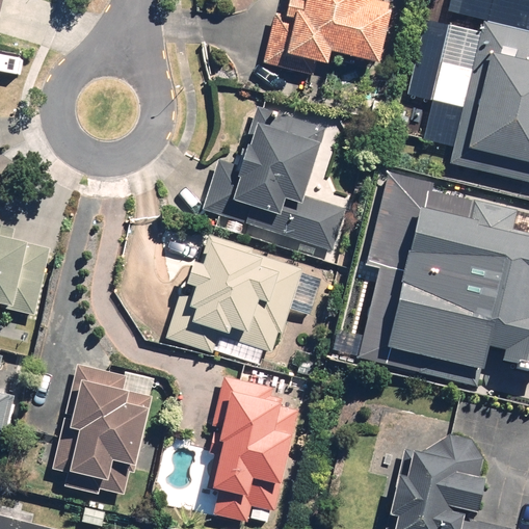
[(376,68),(387,2),(374,0),(287,0),(285,15),(275,14),(266,70),(314,78),(316,67),(324,69),(325,59),(376,68)]
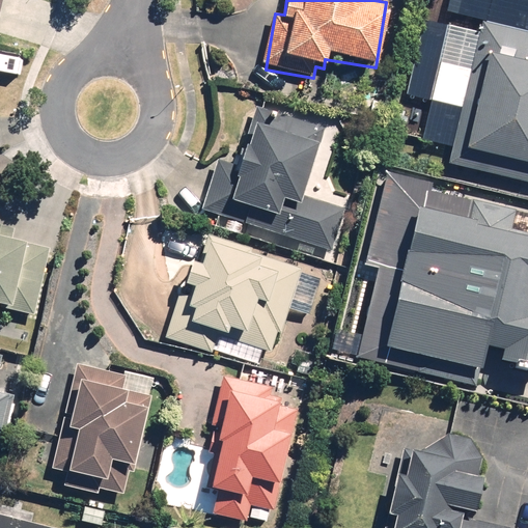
[(452,0),(448,25),(422,20),(406,94),(462,107),(449,164),(527,179),(527,0),(452,0)]
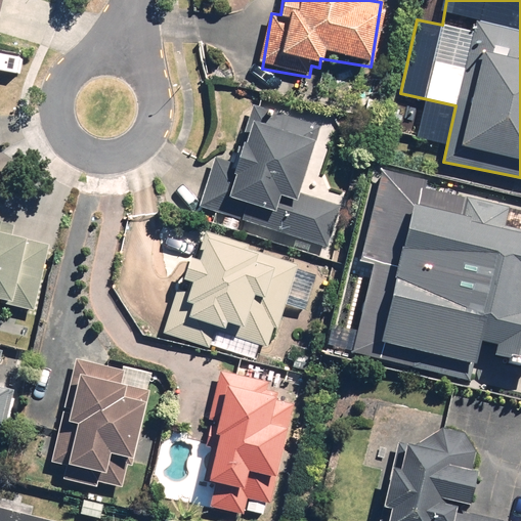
[(233,165),(214,159),(198,207),(327,250),(342,206),(297,190),(319,126),(254,103),(233,165)]
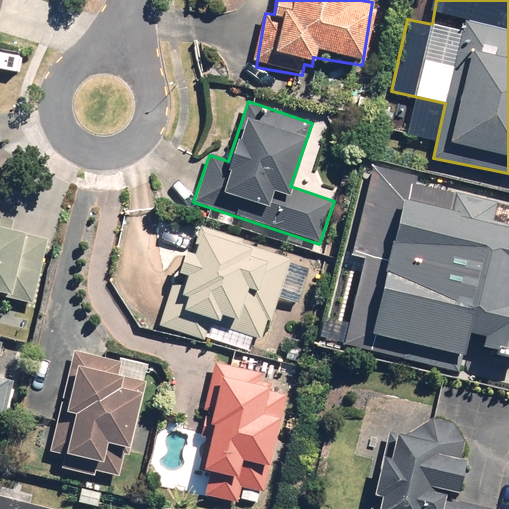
[(500,192),(376,163),(356,250),(372,253),(352,339),(463,364),(469,336),(508,344),(508,216),(495,214),(500,192)]
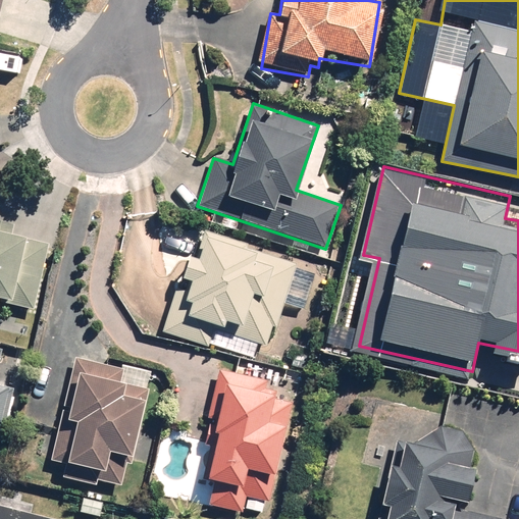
[(4,235),(0,234),(0,320),(10,323),(14,303),(29,307),(43,246),(30,243),(34,228),(7,222),(4,235)]
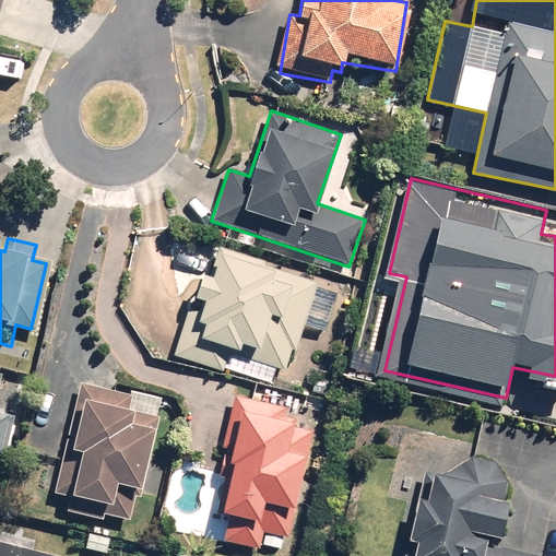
[(319,283),(222,249),(202,305),(192,302),(174,354),(225,371),(227,366),(272,381),(276,367),(287,371),(319,283)]
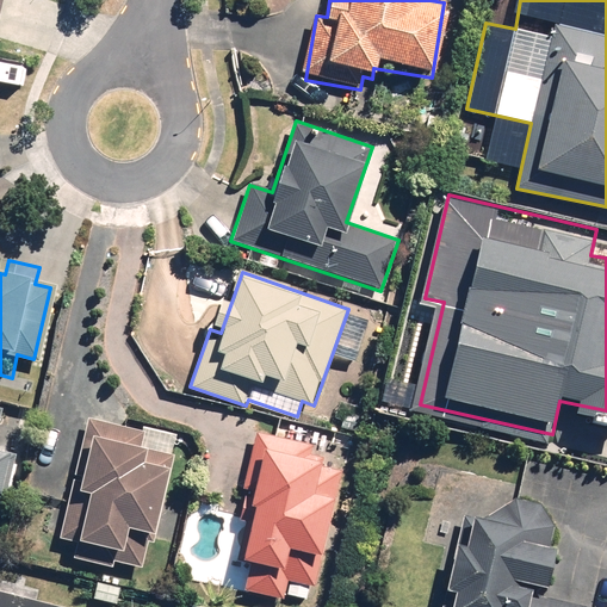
[(144,431),(88,416),(57,537),(78,542),(74,558),(115,569),(125,532),(152,539),(174,451),(142,443),(144,431)]
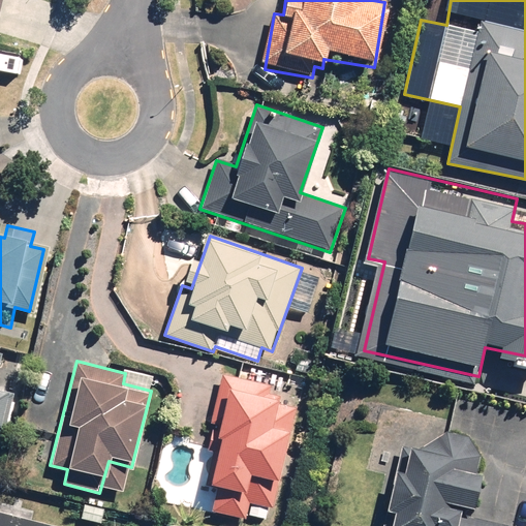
[(270,384),(220,376),(214,418),(217,418),(207,487),(216,489),(213,513),(242,517),(245,501),(274,506),(285,432),(272,430),(274,412),(280,413),(283,395),(269,393),(270,384)]
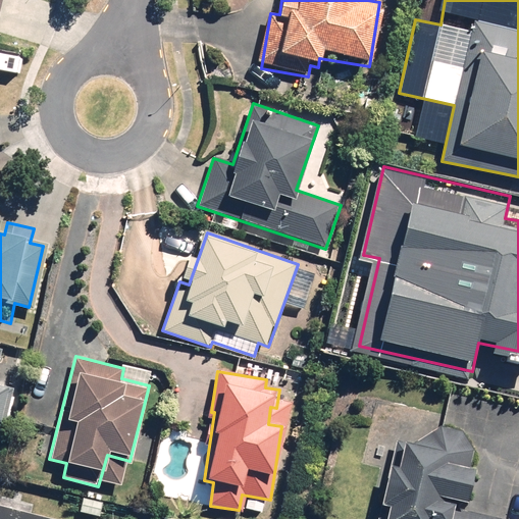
[(466,429),(442,424),(409,446),(396,445),(394,465),(385,465),(376,518),(508,518),(465,510),(474,453),(466,429)]
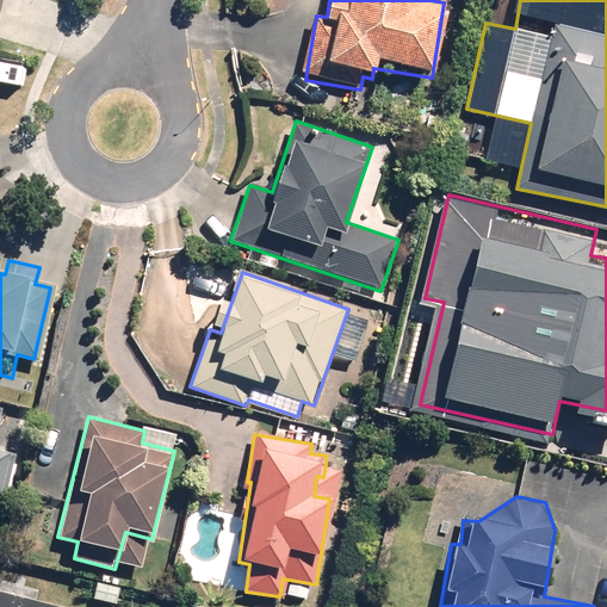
[(61,606),(0,592),(0,606),(61,606)]
